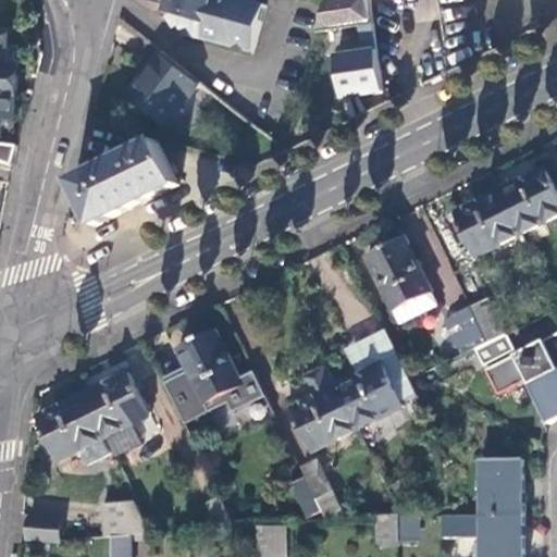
[(251,0),(148,0),(149,0),(174,8),(172,16),(184,34),(256,51),(268,4),(251,0)]
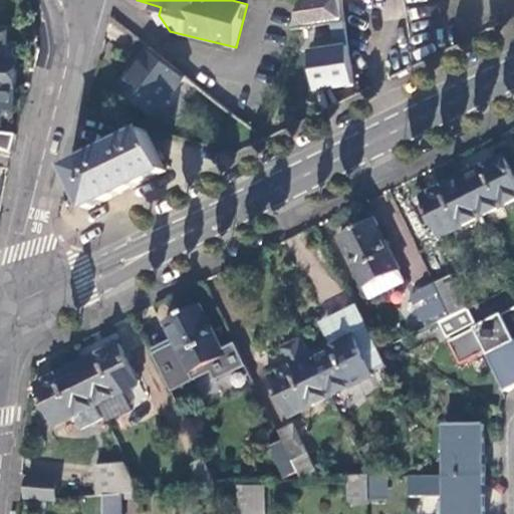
[(300,0),(292,30),(345,22),(342,0),(300,0)]
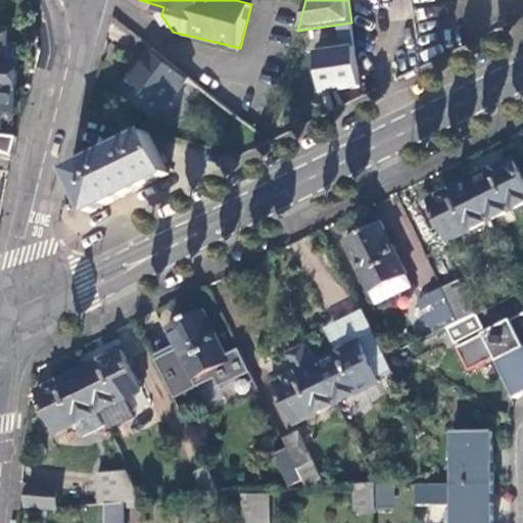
[(0,91),(16,93),(18,65),(8,65),(10,34),(0,33),(0,91)]
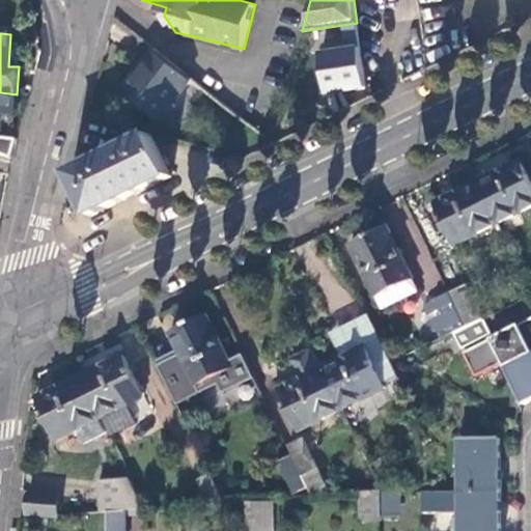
[(327,94),(366,88),(361,49),(322,55),(327,94)]
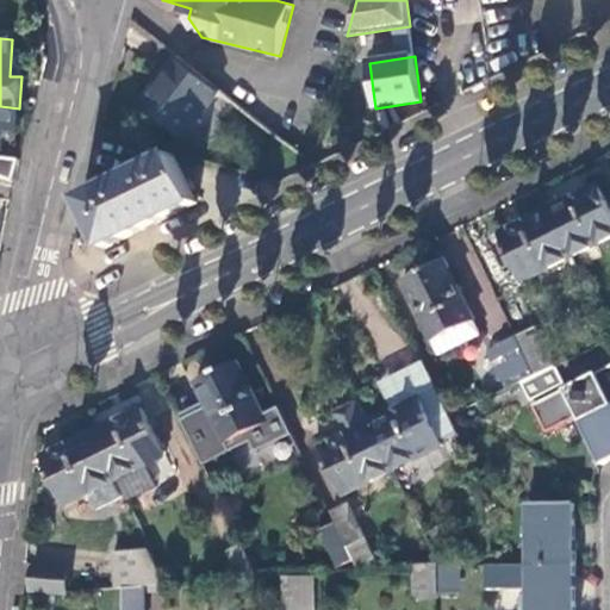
[(182,141),(221,94),(178,61),(141,107),(182,141)]
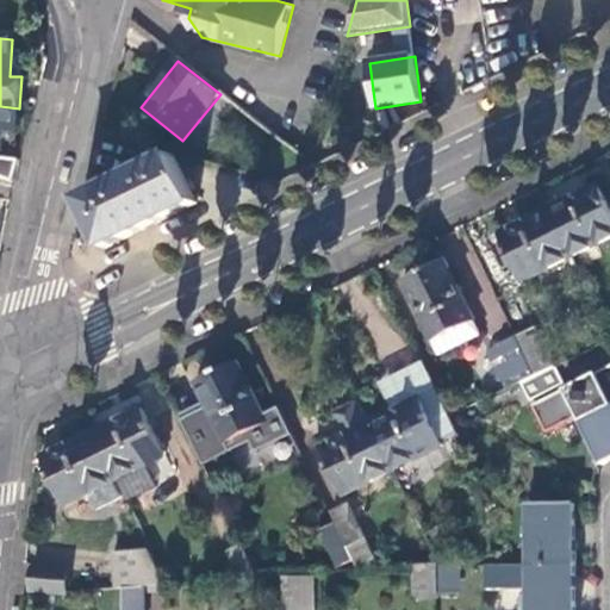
[(17,132),(19,109),(0,106),(0,178),(13,182),(19,160),(2,159),(4,131),(17,132)]
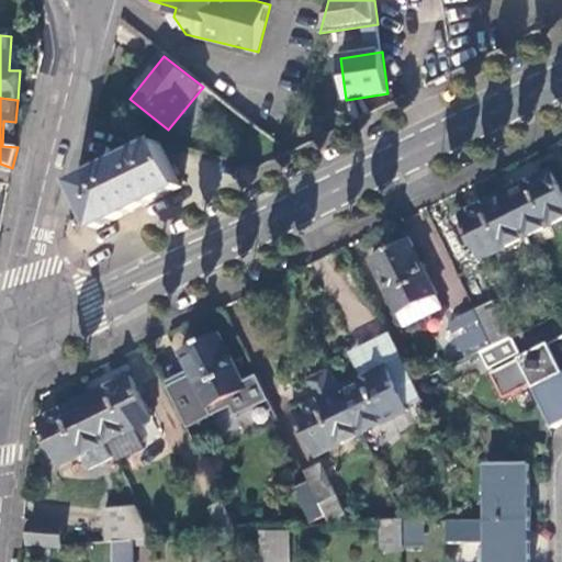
[(182,189),(160,145),(75,186),(97,231),(182,189)]
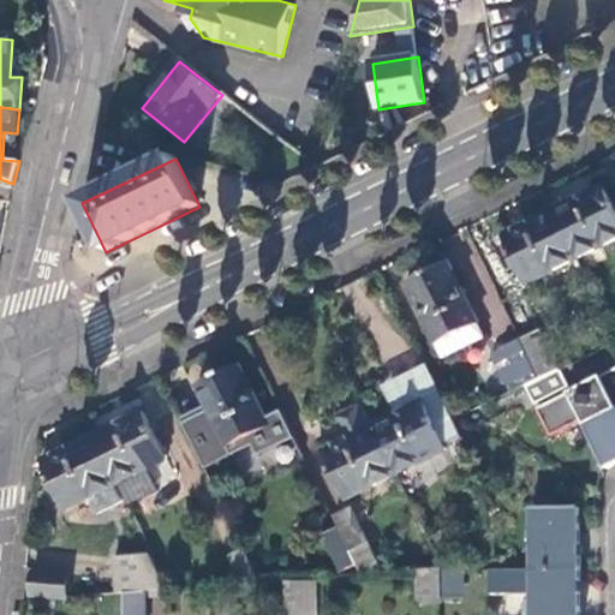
[(614,209),(603,185),(551,210),(575,257),(614,237),(614,209)]
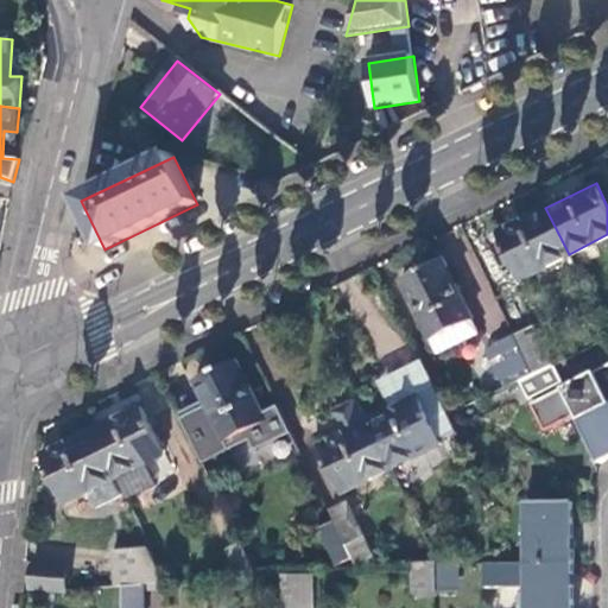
[(569,254),(545,208),(495,232),(519,278),(569,254)]
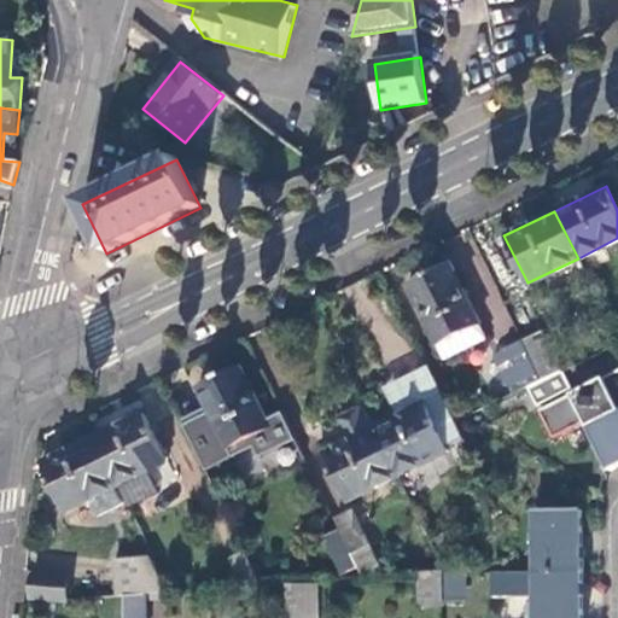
[(438,344),(479,325),(449,262),(408,281),(438,344)]
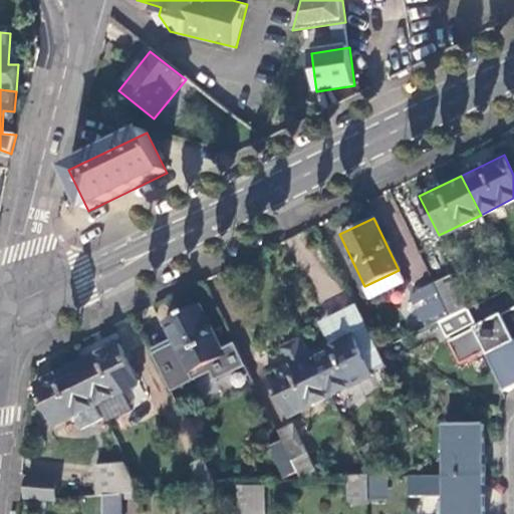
[(405,281),(399,270),(364,286),(370,297),(405,281)]
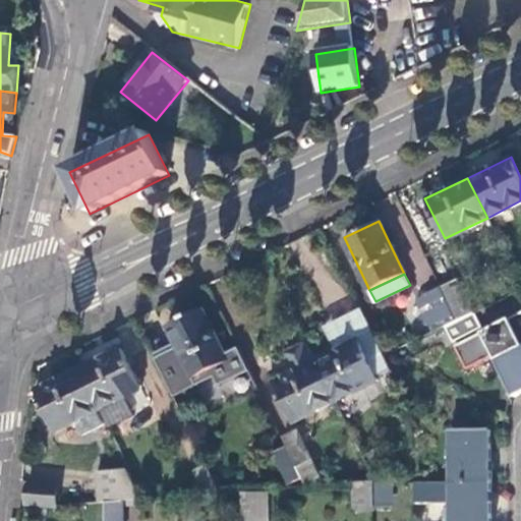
[(456,277),(440,286),(456,319),(472,311),(456,277)]
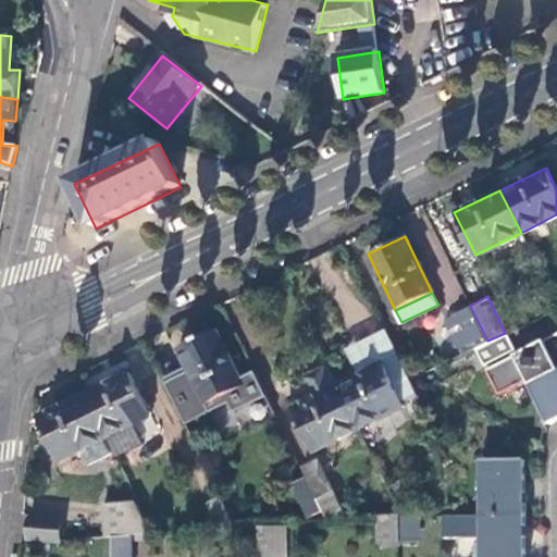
[(487,341),(470,306),(456,312),(471,349),(474,347),(487,341)]
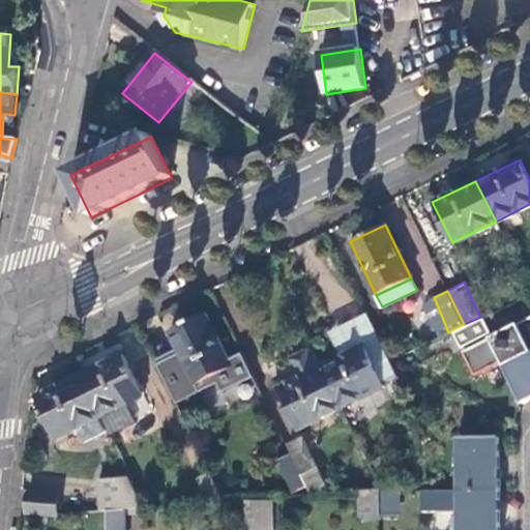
[(205,314),(169,331),(180,354),(157,365),(162,375),(175,404),(217,383),(222,392),(254,377),(242,353),(228,359),(205,314)]
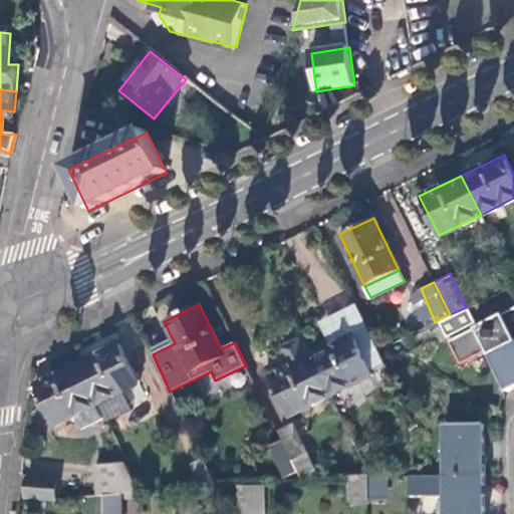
[(450,314),(438,320),(446,336),(475,321),(467,306),(466,307),(450,314)]
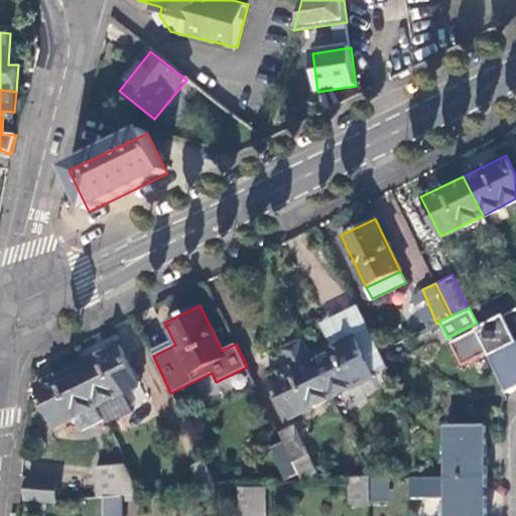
[(515,307),(449,342),(461,364),(488,351),(508,391),(515,387),(515,307)]
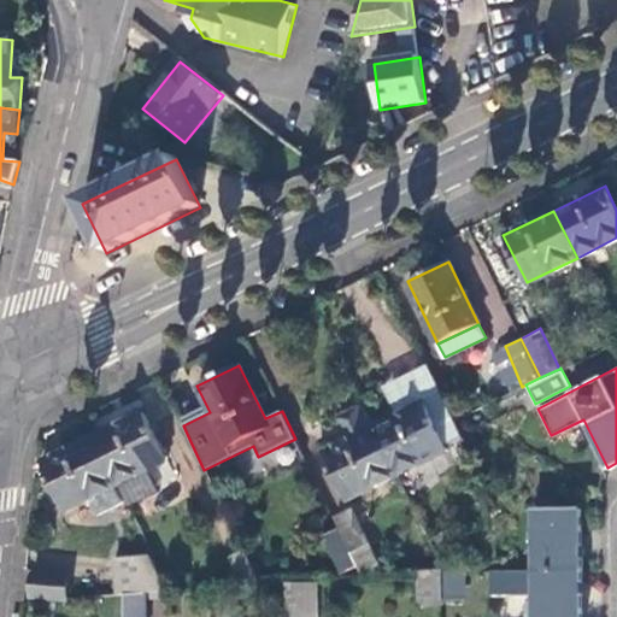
[(374,425),(397,474),(448,447),(427,400),(374,425)]
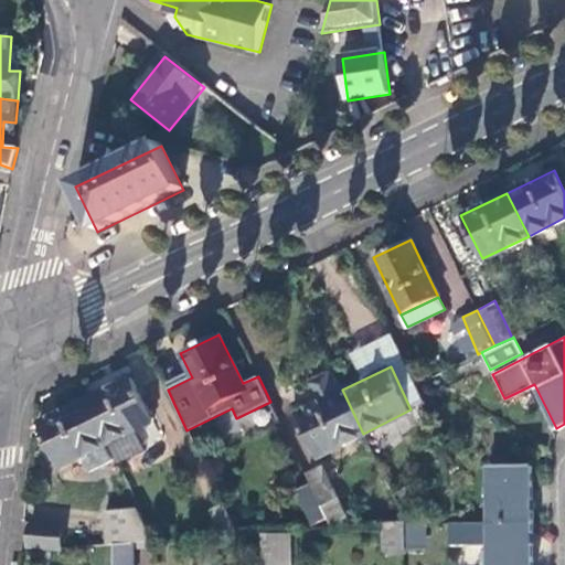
[(342,390),(333,371),(310,381),(319,401),(297,412),(318,455),(318,456),(363,434),(342,390)]
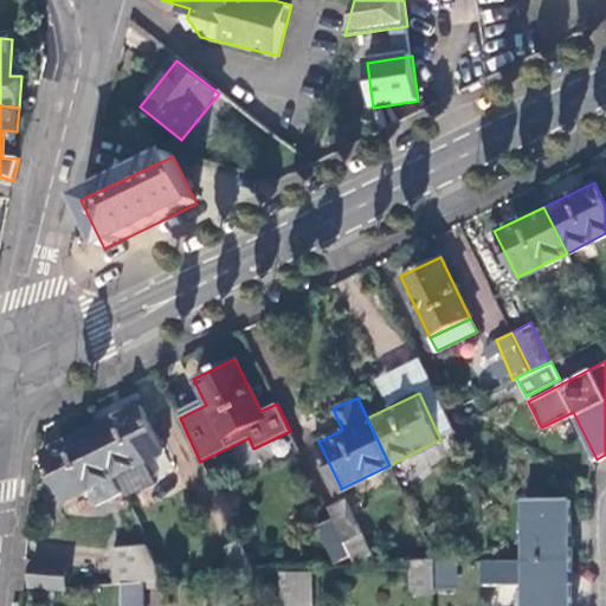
[(142,405),(90,430),(113,477),(165,452),(142,405)]
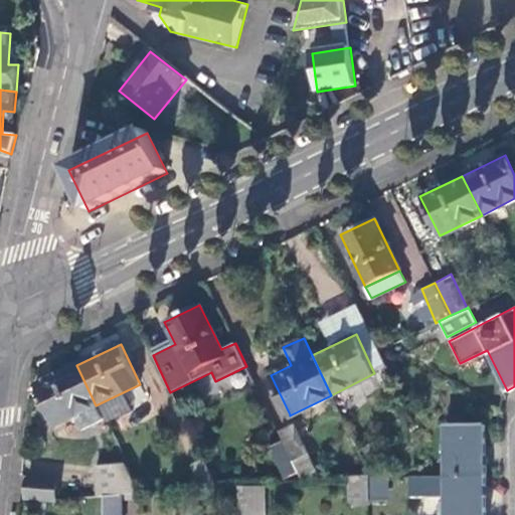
[(96,405),(76,365),(35,384),(55,425),(73,416),(79,430),(102,419),(96,405)]
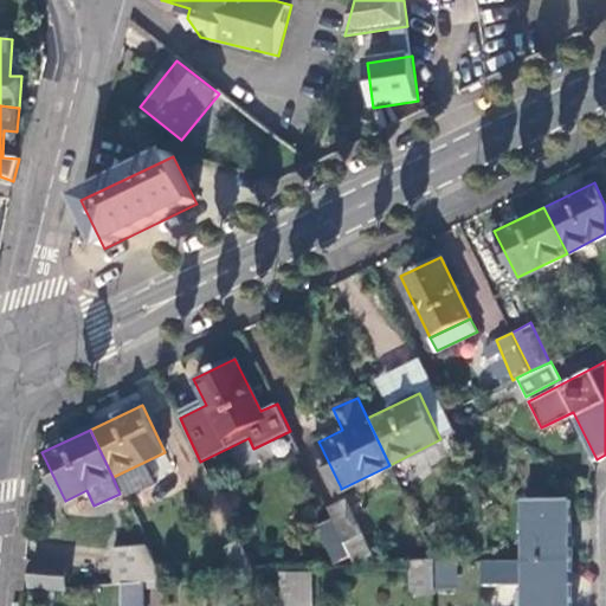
[(355,497),(347,502),(350,510),(359,505),(355,497)]
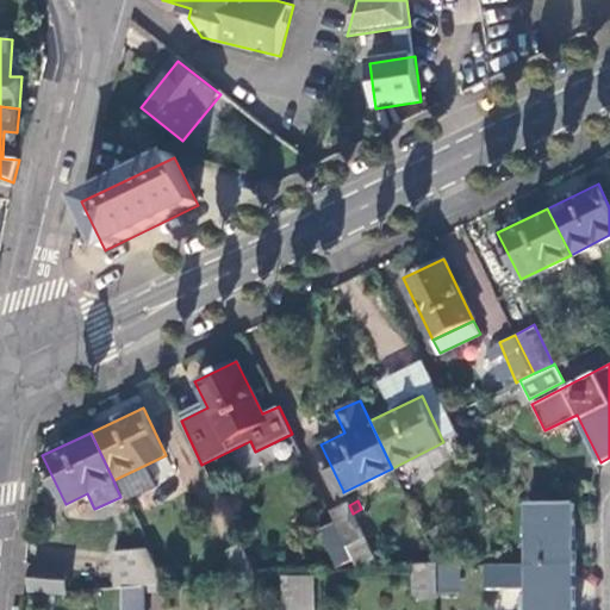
[(526,503),(526,561),(576,561),(574,502),(526,503)]
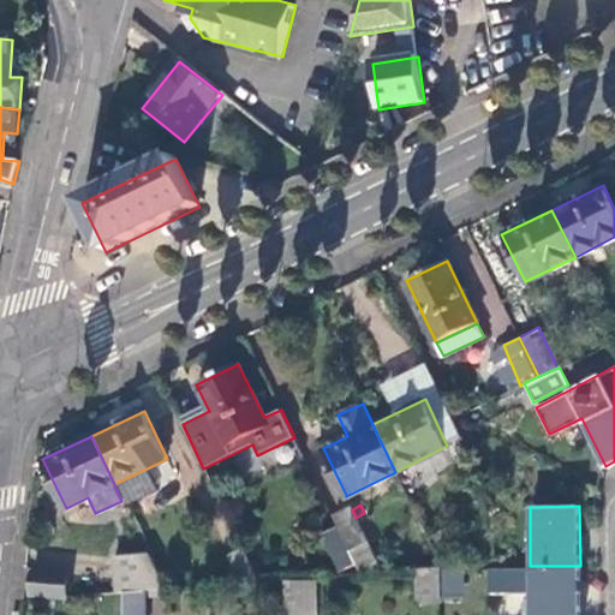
[(352,509),(334,518),(339,527),(357,563),(362,572),(381,571),(356,518),(352,509)]
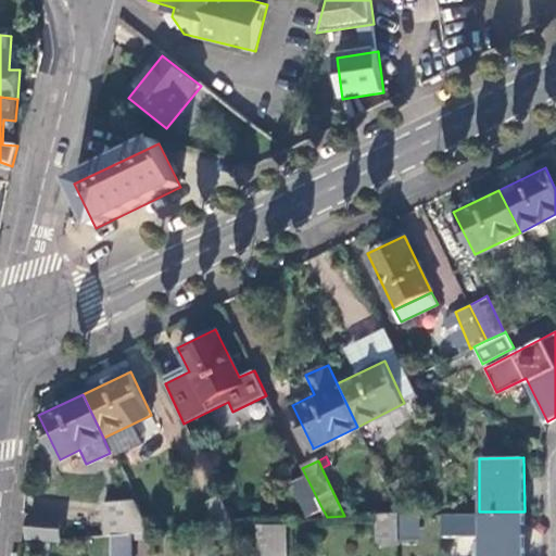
[(323,509),(306,477),(293,483),(310,516),(323,509)]
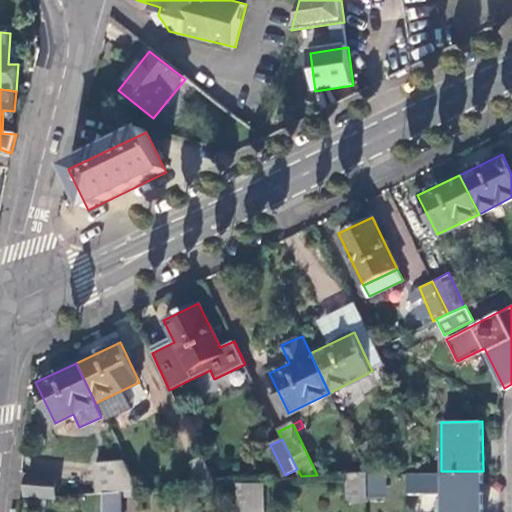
[(200,485),(215,484),(201,456),(191,461),(200,485)]
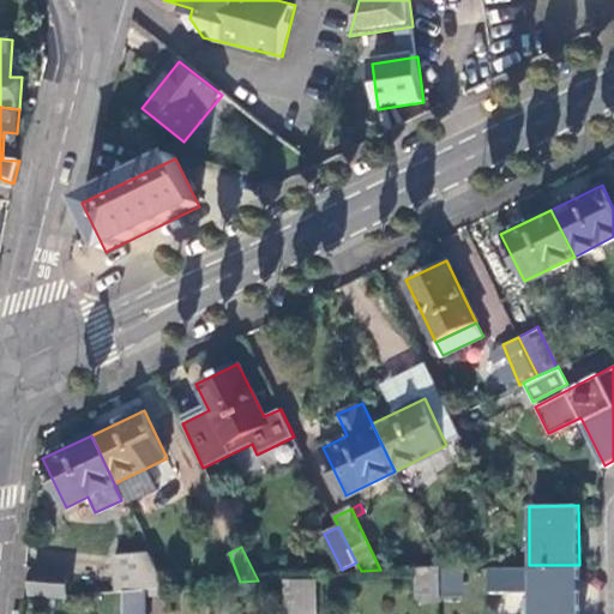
[(146,590),(163,588),(146,554),(112,555),(113,593),(122,591),(146,590)]
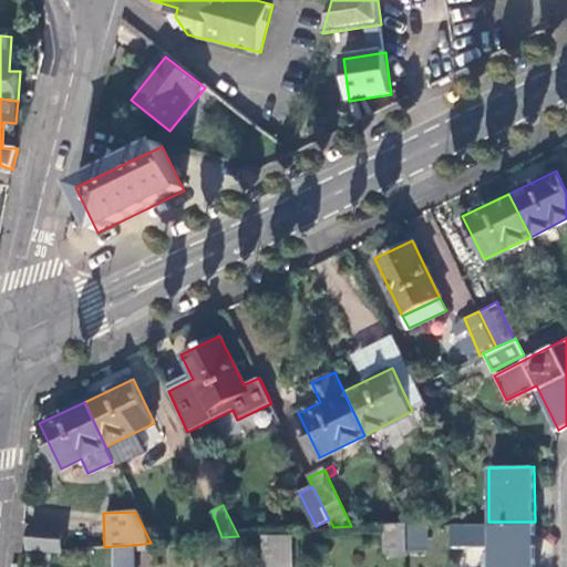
[(406,552),(405,522),(383,524),(383,552),(406,552)]
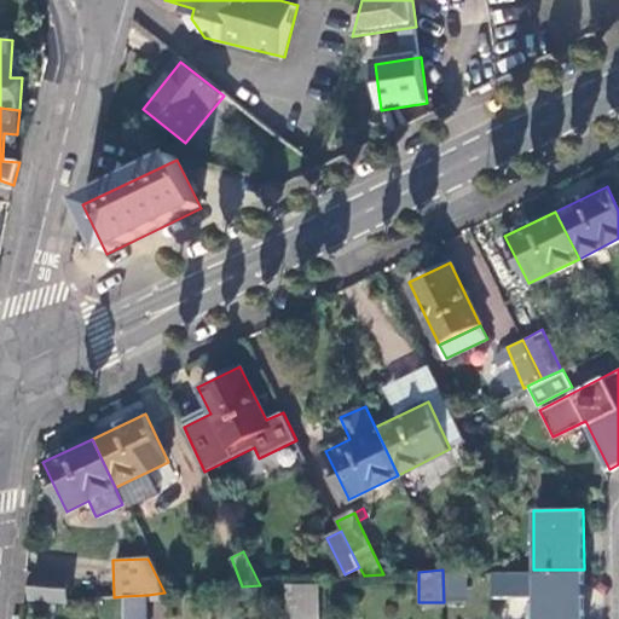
[(584,618),(584,570),(533,570),(533,618),(584,618)]
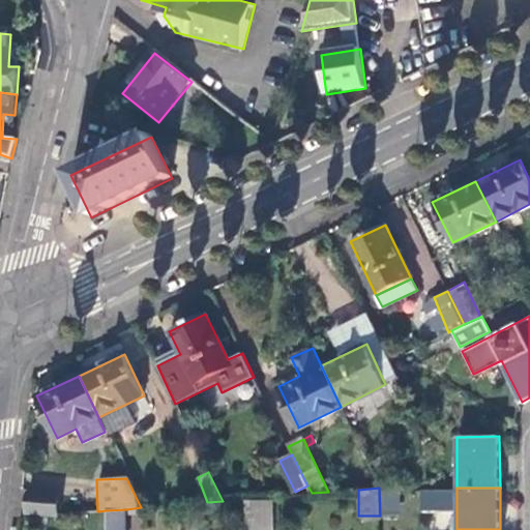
[(59,496),(29,493),(26,513),(57,516),(59,496)]
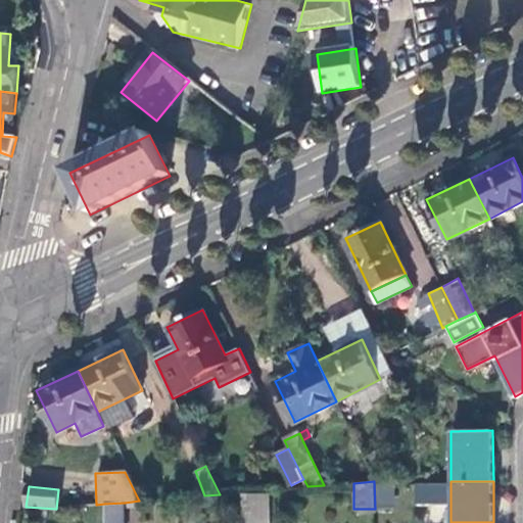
[(270,522),(270,492),(243,492),(242,522),(270,522)]
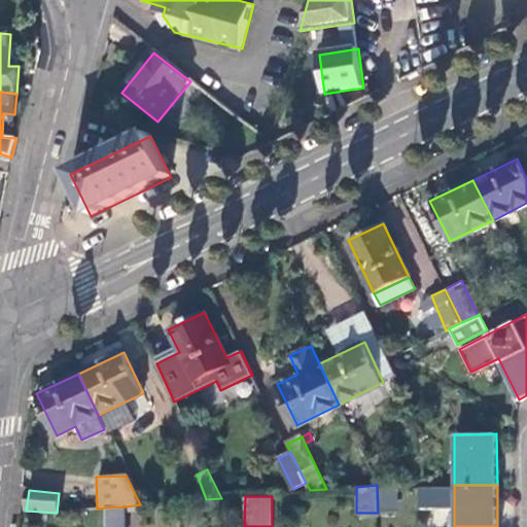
[(125,526),(126,506),(105,507),(104,526),(125,526)]
